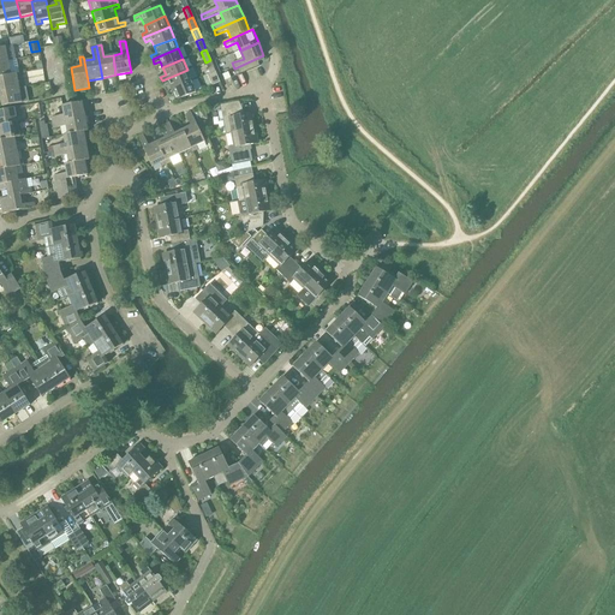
[(209,73),(215,71),(210,60),(206,63),(209,73)]
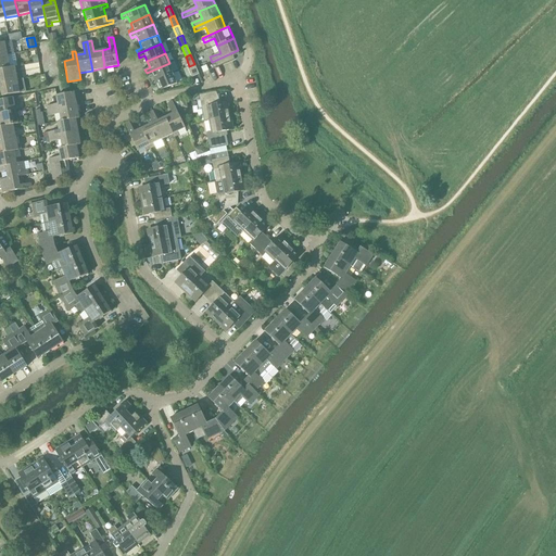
[(0,70),(10,67),(8,55),(0,57),(0,70)]
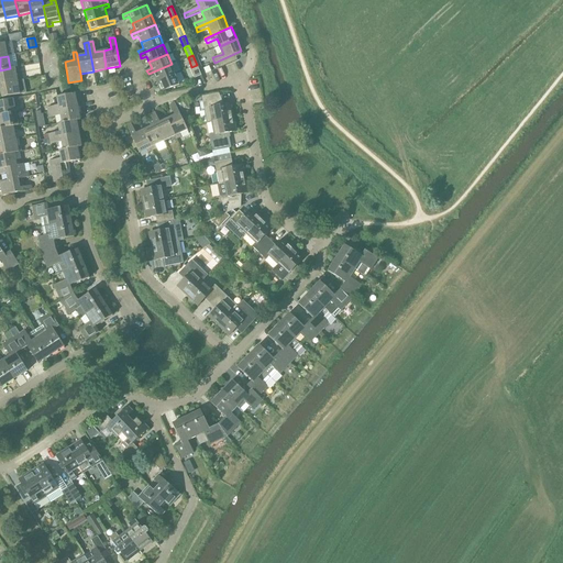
[(172,64),(148,74),(150,78),(154,76),(157,81),(176,74),(172,64)]
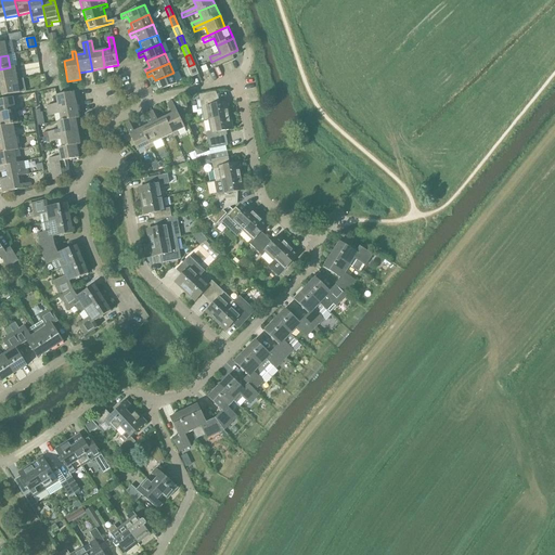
[(198,75),(194,64),(189,66),(190,67),(186,67),(191,78),(198,75)]
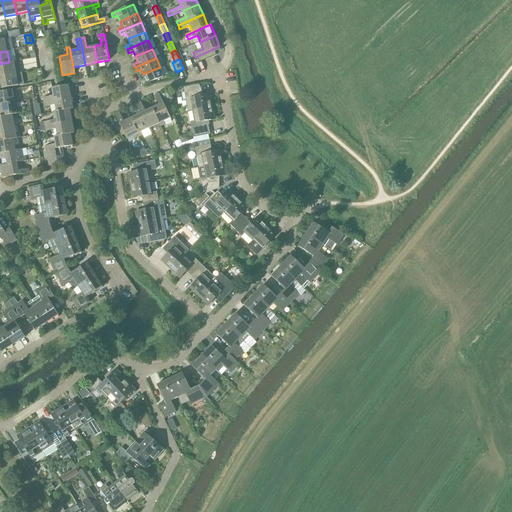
[(0,76),(16,73),(14,61),(9,62),(0,64),(0,76)]
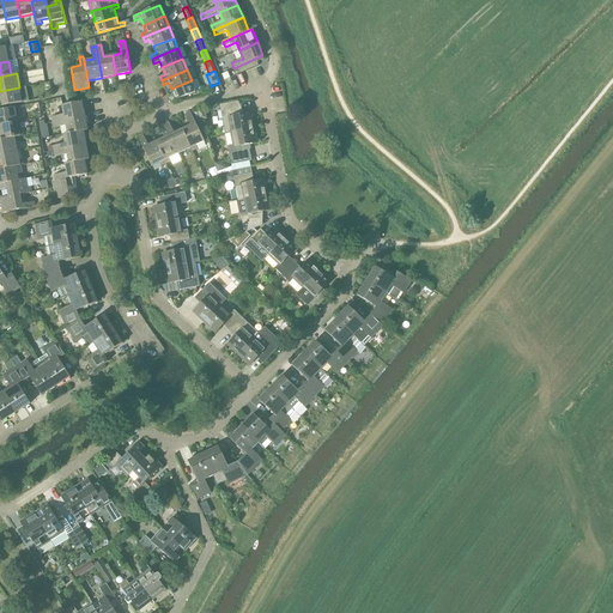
[(192,80),(171,89),(174,96),(169,98),(170,102),(195,91),(192,80)]
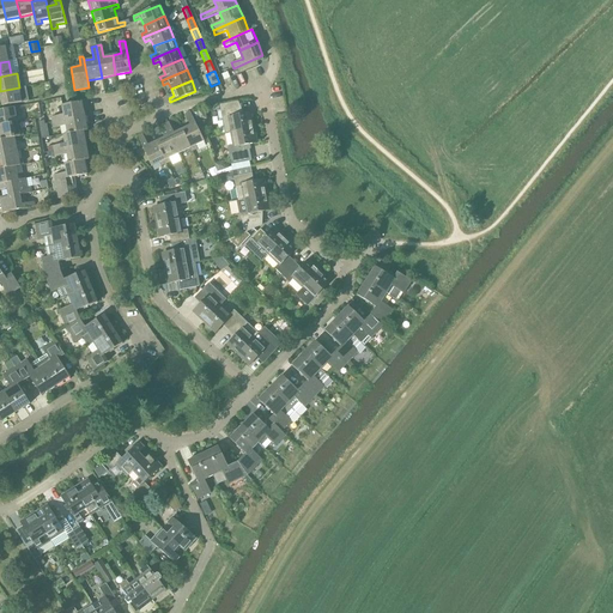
[(19,87),(0,91),(0,97),(2,107),(22,102),(29,101),(25,87),(19,89),(19,87)]
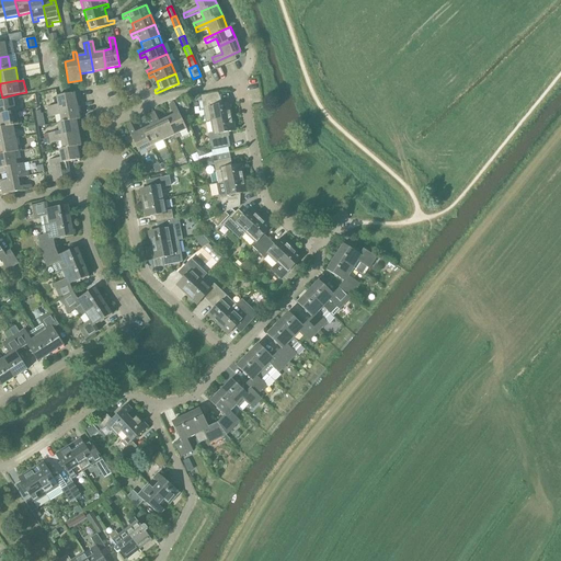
[(209,122),(231,117),(228,103),(220,104),(217,92),(201,95),(202,101),(198,101),(201,111),(204,110),(206,122),(209,122)]
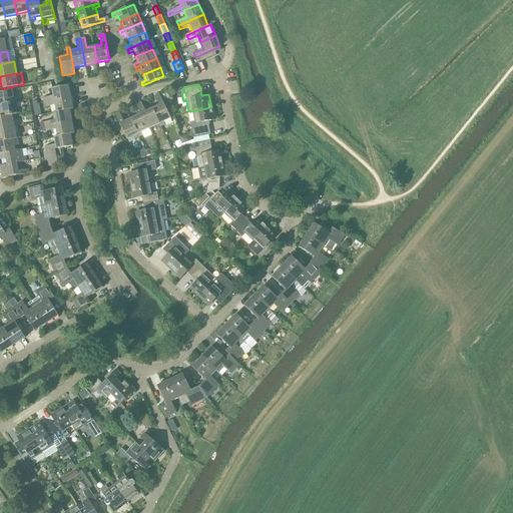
[(43,98),(44,102),(70,97),(68,85),(52,88),(53,96),(43,98)]
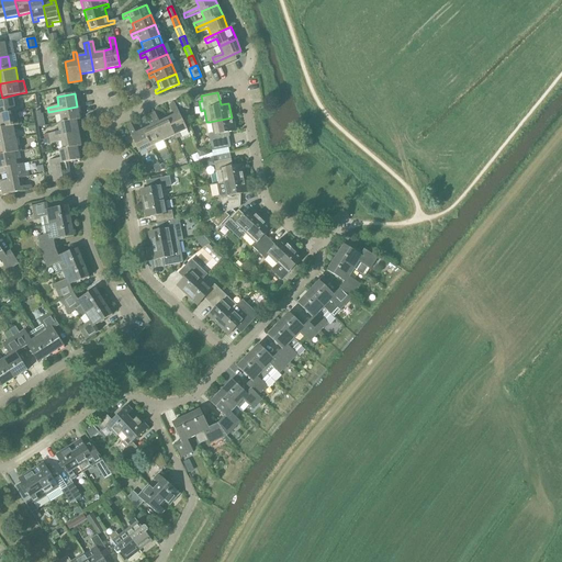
[(0,114),(15,112),(14,104),(18,103),(17,98),(0,101),(0,114)]
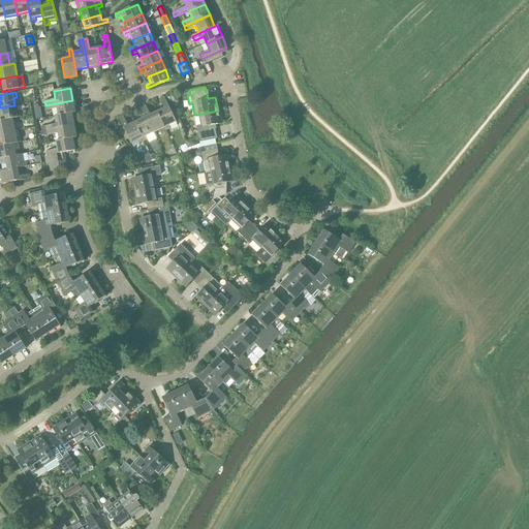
[(163,107),(156,111),(164,127),(165,130),(170,127),(169,125),(176,121),(163,96),(159,98),(163,107)]
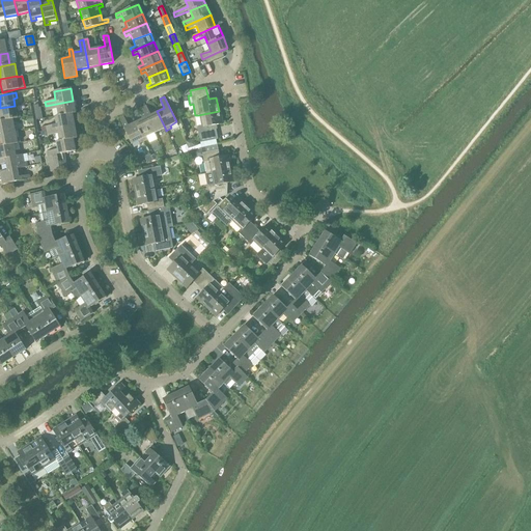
[(57,108),(58,116),(72,113),(72,114),(75,113),(73,101),(46,106),(47,110),(57,108)]
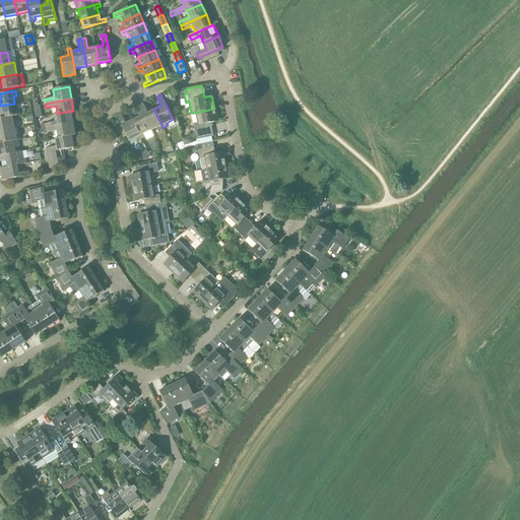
[(38,106),(38,103),(33,104),(35,112),(41,111),(40,106),(38,106)]
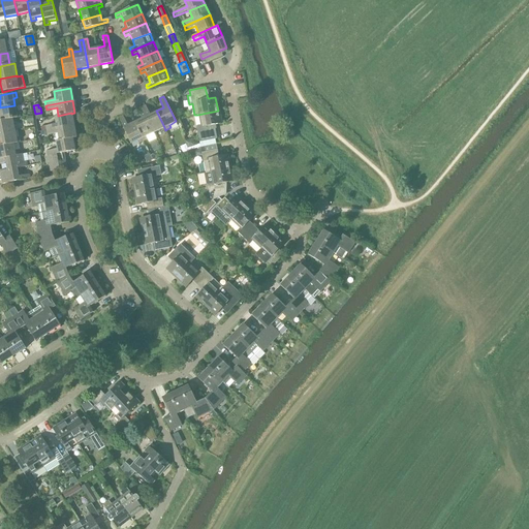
[(16,118),(20,117),(19,112),(17,113),(14,105),(0,107),(0,119),(0,121),(16,118)]
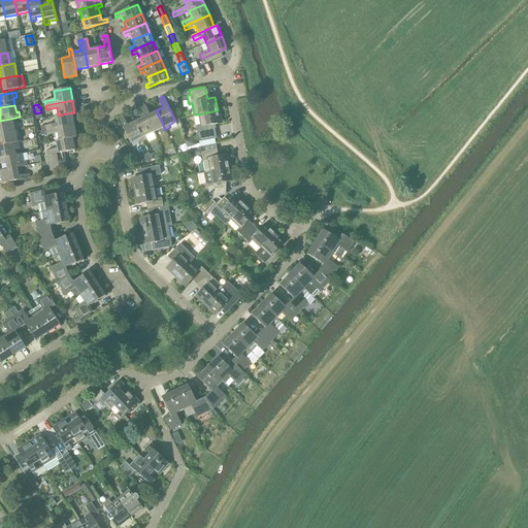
[(145,105),(140,107),(153,132),(164,127),(156,110),(150,113),(145,105)]
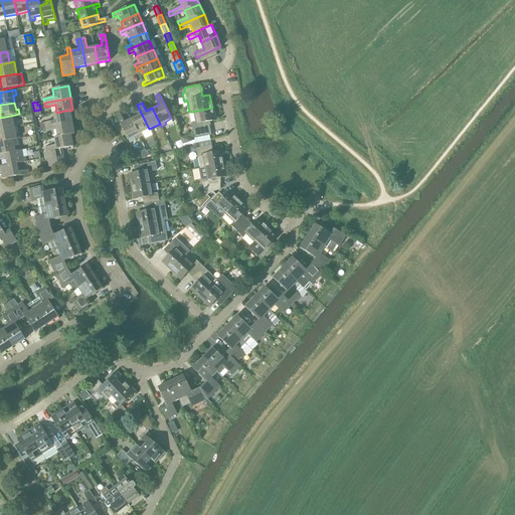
[(138,116),(131,119),(140,137),(144,135),(143,132),(149,129),(137,105),(133,107),(138,116)]
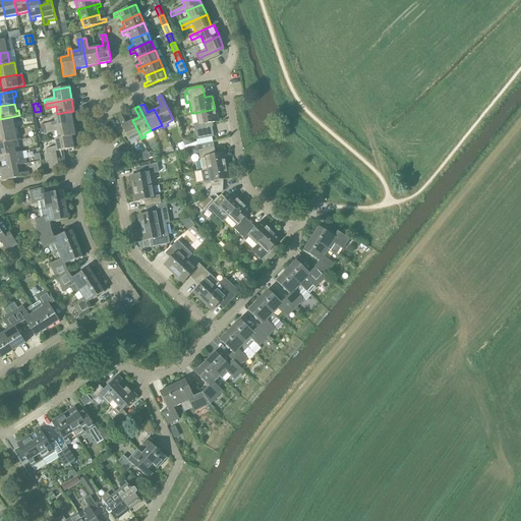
[(217,122),(215,109),(194,113),(196,124),(193,124),(196,140),(211,137),(212,137),(210,126),(212,125),(212,123),(217,122)]
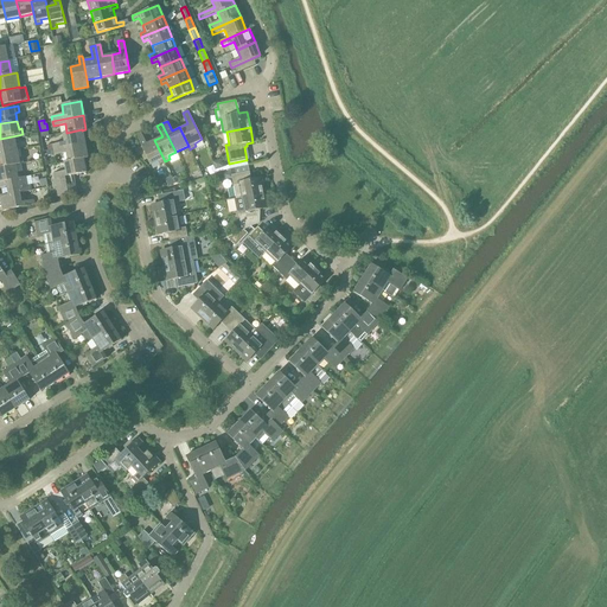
[(52,145),(53,149),(84,144),(82,131),(82,129),(66,133),(63,133),(64,142),(52,145)]
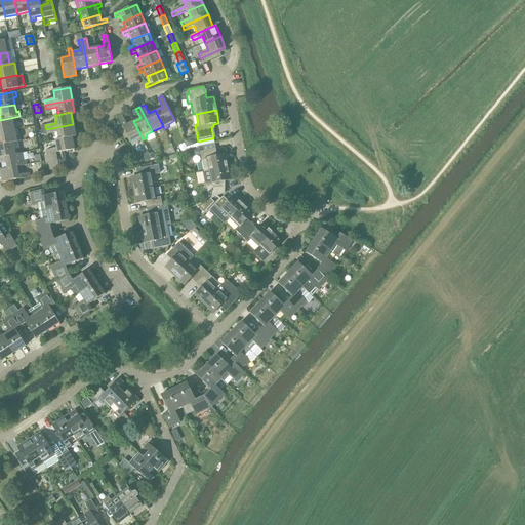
[(143,139),(133,121),(126,124),(122,115),(118,117),(129,143),(136,139),(137,142),(143,139)]
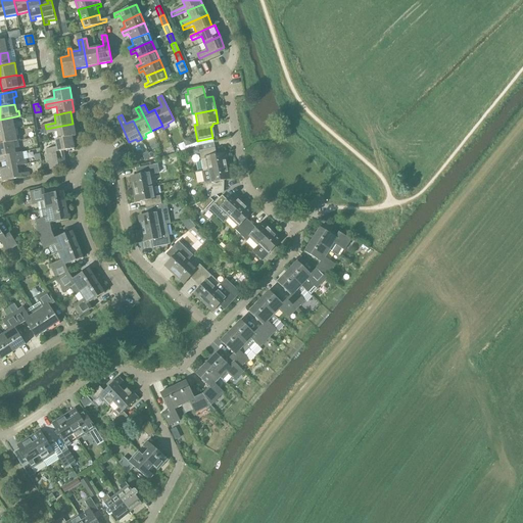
[(16,122),(15,116),(0,120),(0,132),(14,129),(13,122),(16,122)]
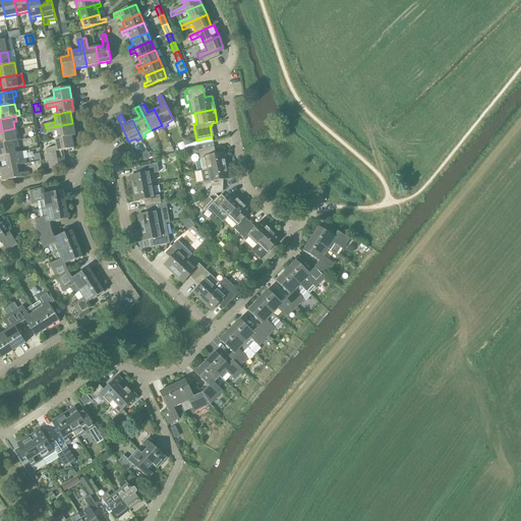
[(57,131),(58,138),(71,135),(72,136),(75,135),(72,123),(46,128),(47,133),(57,131)]
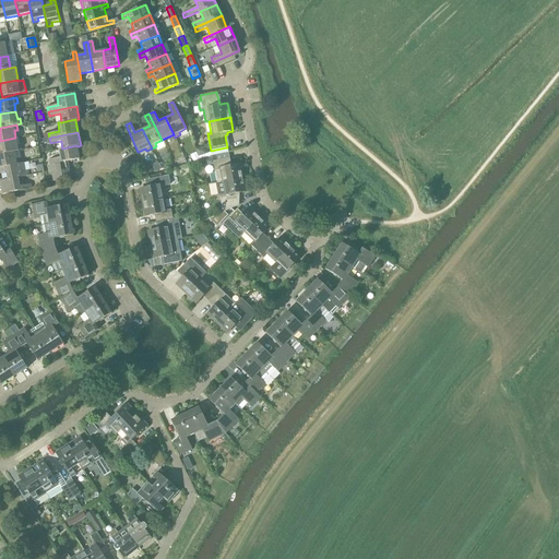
[(14,152),(22,151),(21,145),(18,145),(15,138),(0,141),(0,152),(0,154),(1,155),(14,152)]
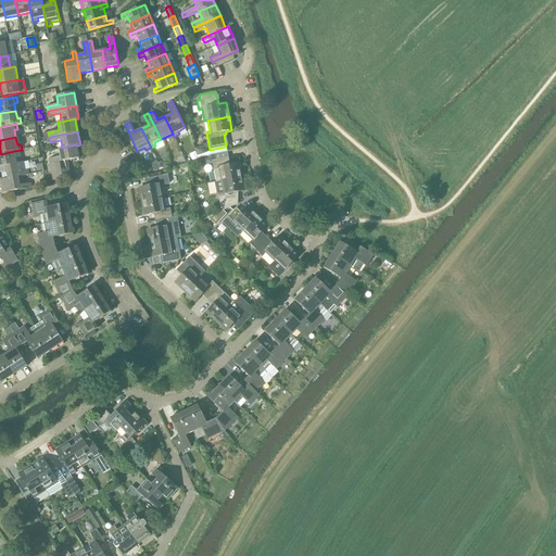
[(59,148),(60,156),(49,159),(50,164),(66,161),(79,159),(77,146),(76,144),(62,148),(59,148)]
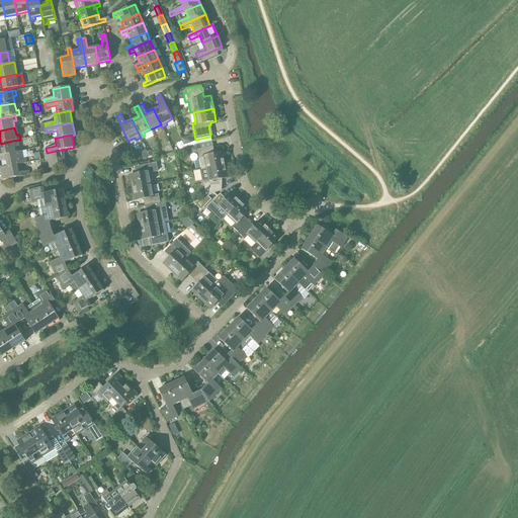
[(0,155),(18,152),(17,147),(14,148),(13,141),(1,144),(0,143),(0,155)]
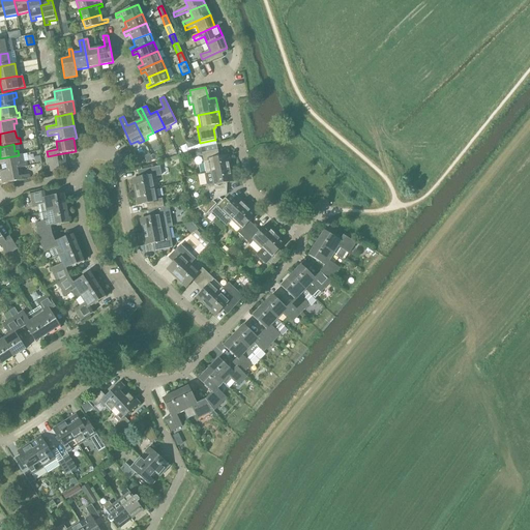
[(210,172),(230,169),(227,155),(215,157),(214,151),(216,151),(215,145),(201,148),(201,151),(202,155),(204,163),(206,174),(211,173),(210,172)]
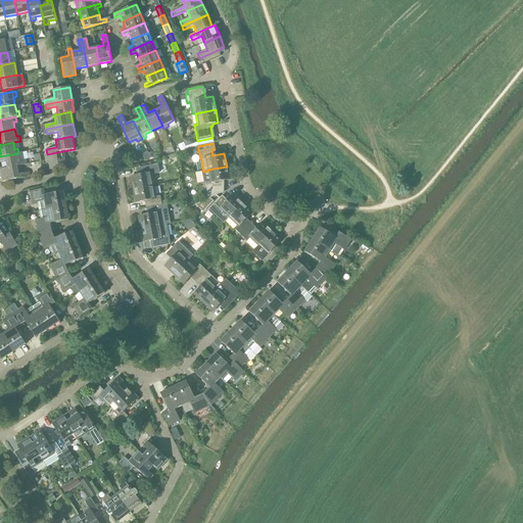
[(47,154),(50,170),(65,167),(62,151),(47,154)]
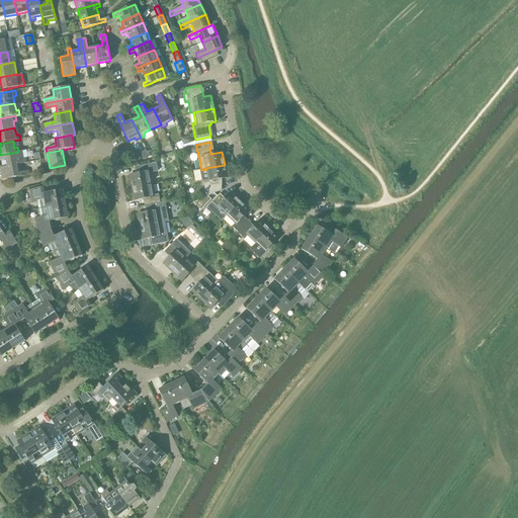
[(0,155),(0,160),(6,159),(7,166),(19,164),(26,163),(25,158),(23,158),(21,151),(18,152),(0,155)]
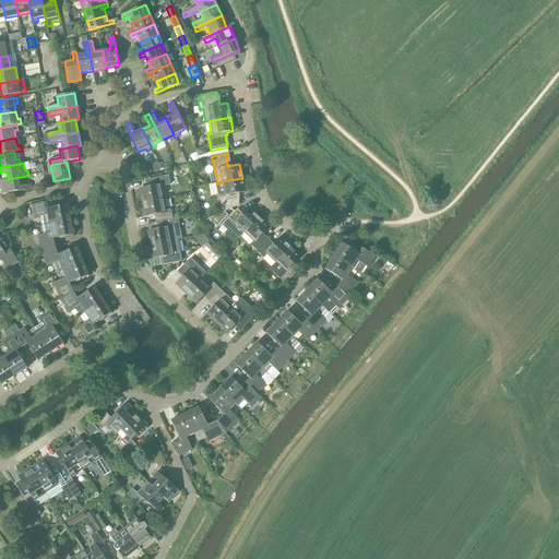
[(21,177),(8,179),(0,180),(0,181),(2,194),(32,188),(31,183),(23,186),(21,177)]
